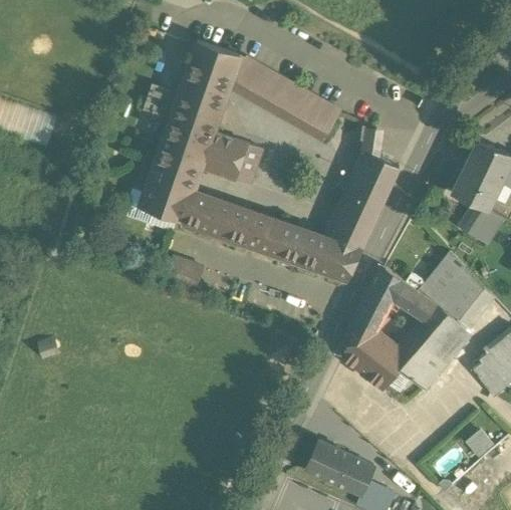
[(199,44),(143,211),(185,226),(196,195),(204,171),(216,135),(231,92),(242,58),(199,44)]
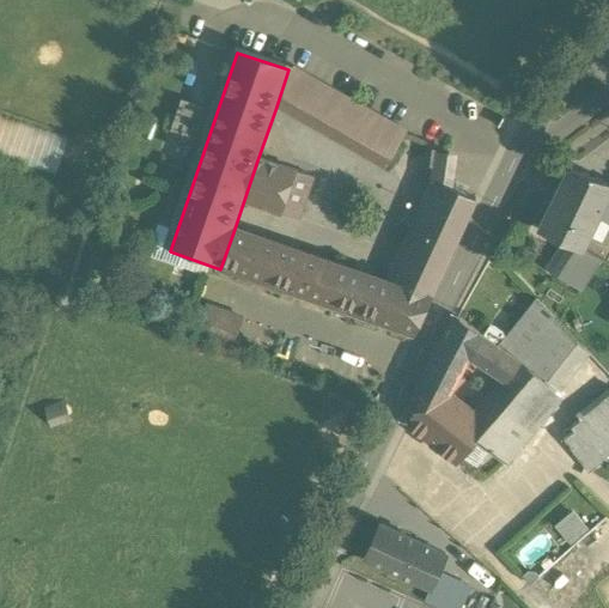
[(408,139),(288,70),(275,110),(388,174),(408,139)]
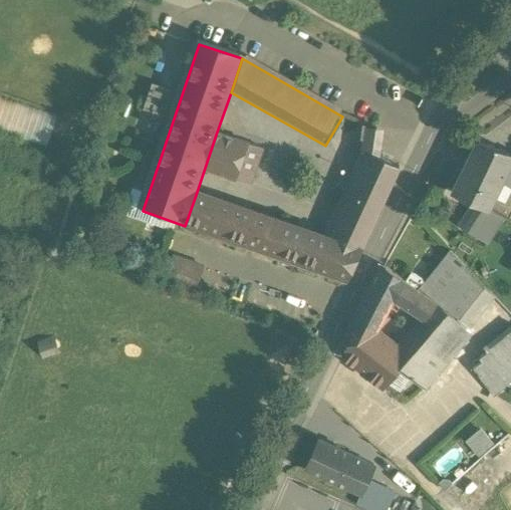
[(0,102),(0,132),(52,145),(59,118),(0,102)]
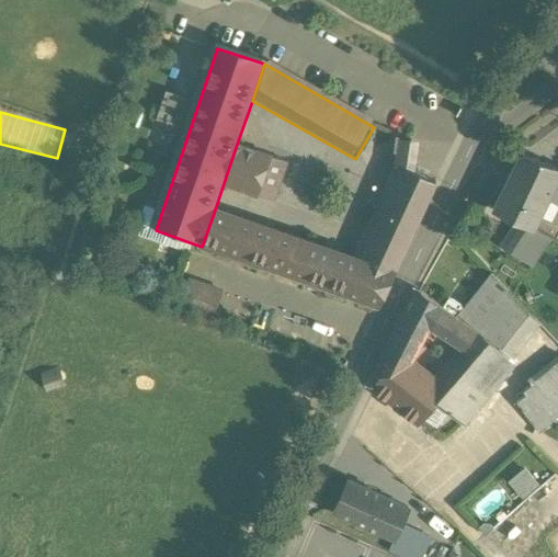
[(288,166),(236,147),(223,186),(275,204),(288,166)]
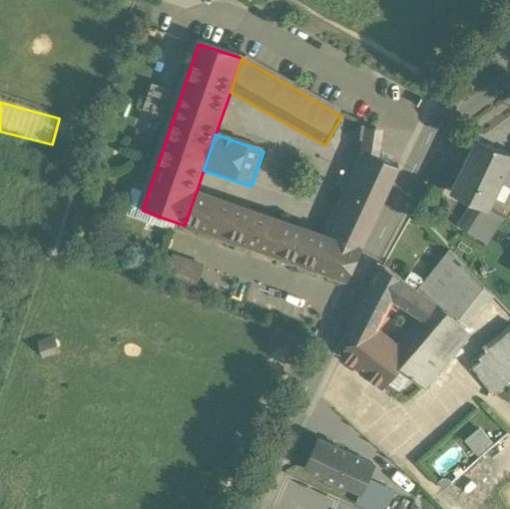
[(509,156),(481,145),(478,145),(453,197),(484,212),(488,214),(490,211),(505,179),(509,169),(509,156)]
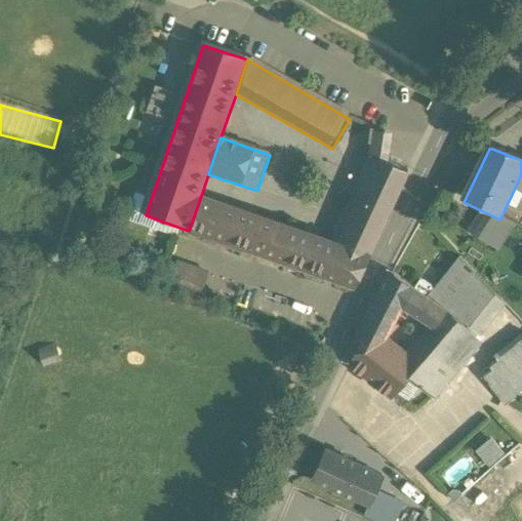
[(382,159),(339,248),(370,259),(410,174),(382,159)]
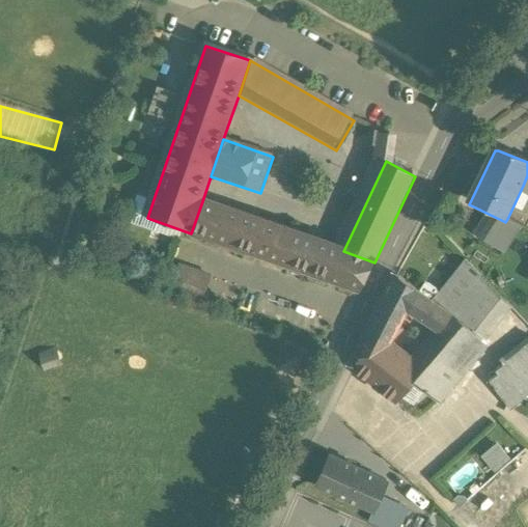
[(267,224),(202,201),(191,233),(255,256),(267,224)]
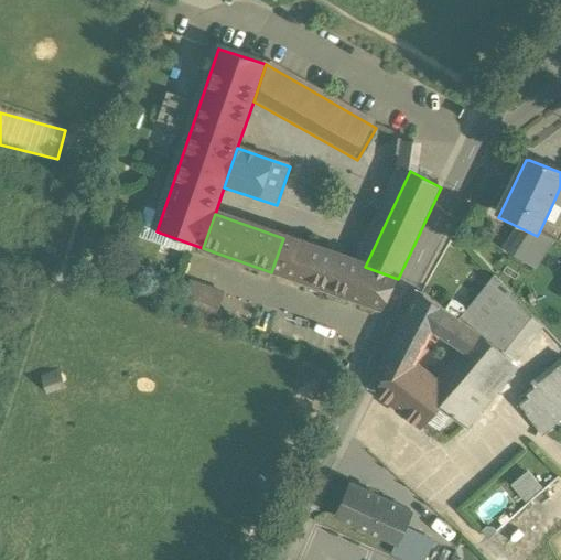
[(537,236),(532,234),(522,250),(518,247),(511,257),(536,272),(553,243),(539,233),(537,236)]
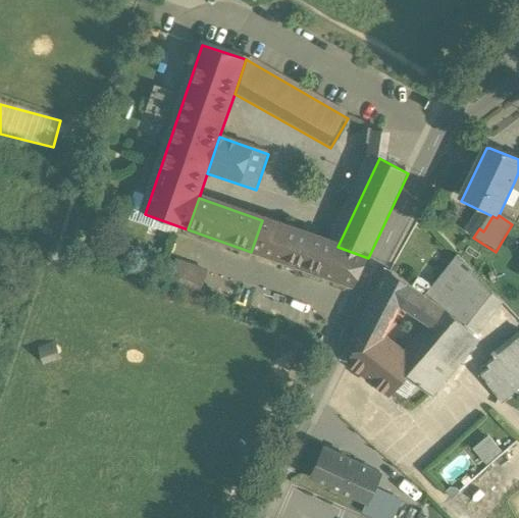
[(338,247),(262,220),(251,252),(354,288),(368,258),(338,247)]
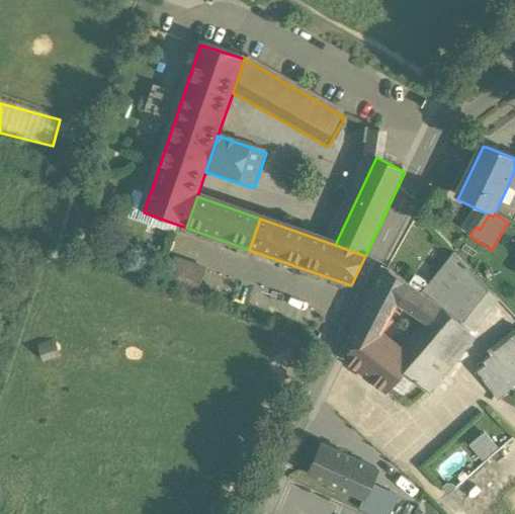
[(498,300),(456,256),(431,288),(424,297),(464,327),(464,328),(473,334),(498,300)]
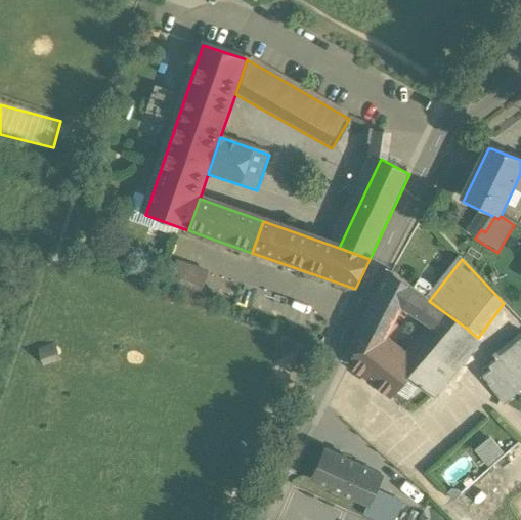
[(208,276),(180,266),(172,290),(200,300),(208,276)]
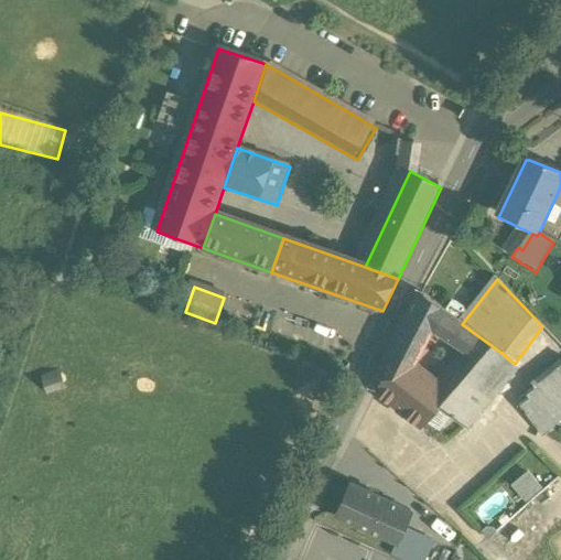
[(448,314),(425,298),(425,299),(424,298),(388,368),(392,372),(406,383),(413,368),(433,332),(468,355),(495,373),(506,357),(506,356),(462,324),(448,314)]
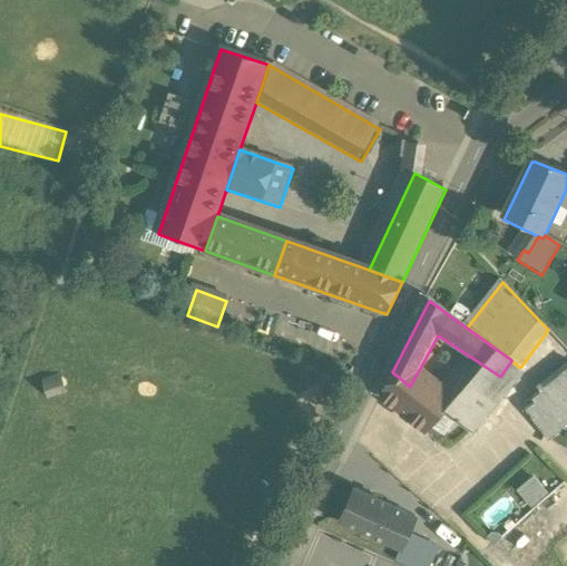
[(475,318),(460,308),(452,318),(467,328),(475,318)]
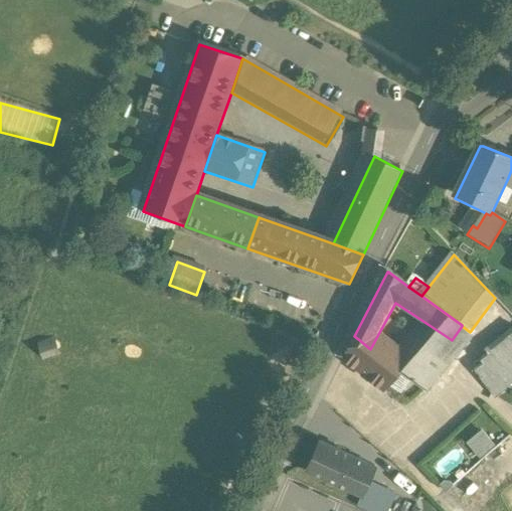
[(452,340),(428,324),(402,354),(392,367),(400,373),(412,382),(428,394),(460,354),(475,336),(470,332),(462,326),(452,340)]
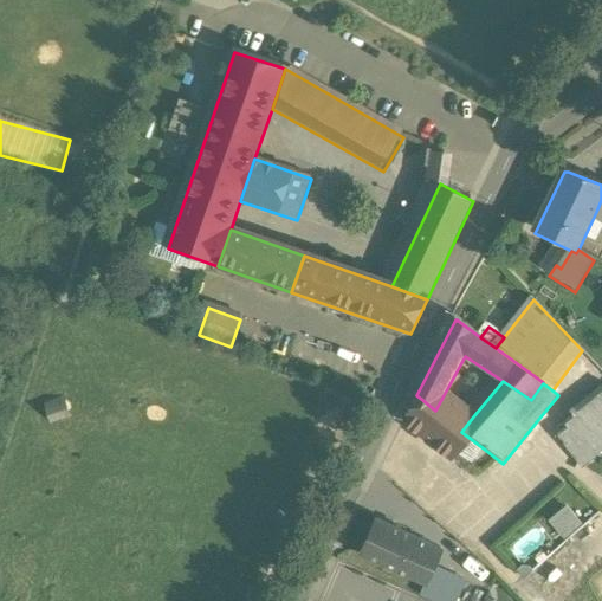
[(473,417),(444,395),(435,411),(421,399),(406,425),(453,463),(459,454),(471,439),(461,432),(473,417)]
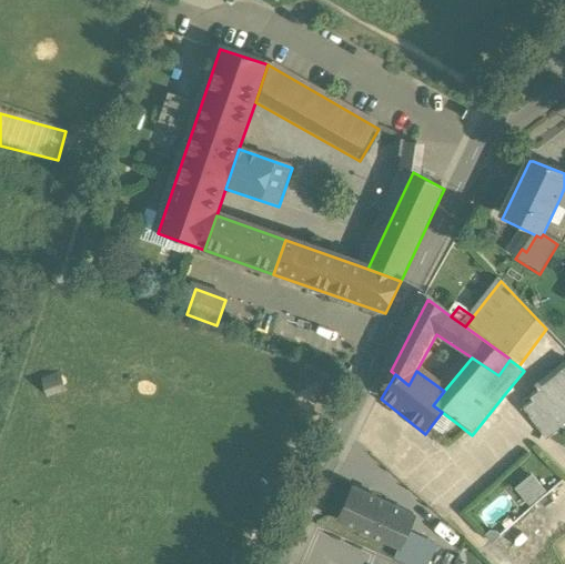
[(564,371),(541,391),(542,394),(564,425),(564,371)]
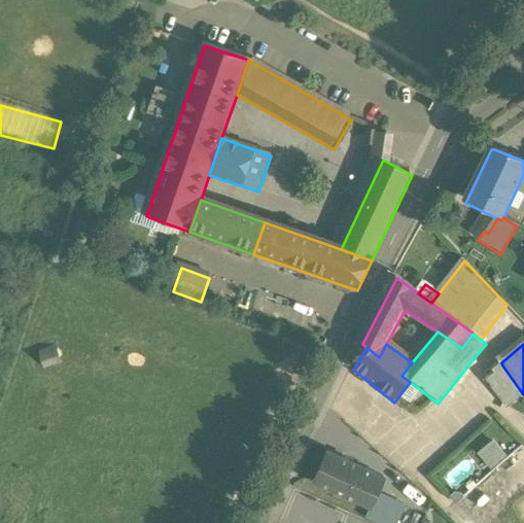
[(502,365),(494,372),(497,376),(488,383),(507,410),(523,396),(523,394),(502,365)]
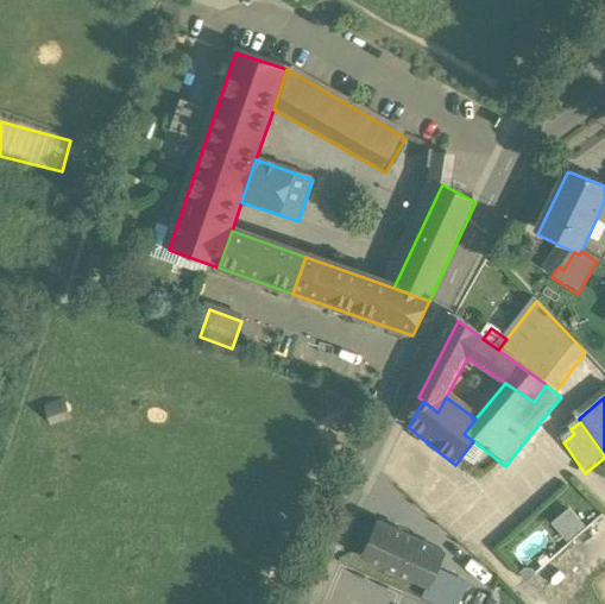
[(487,452),(473,441),(461,457),(477,467),(487,452)]
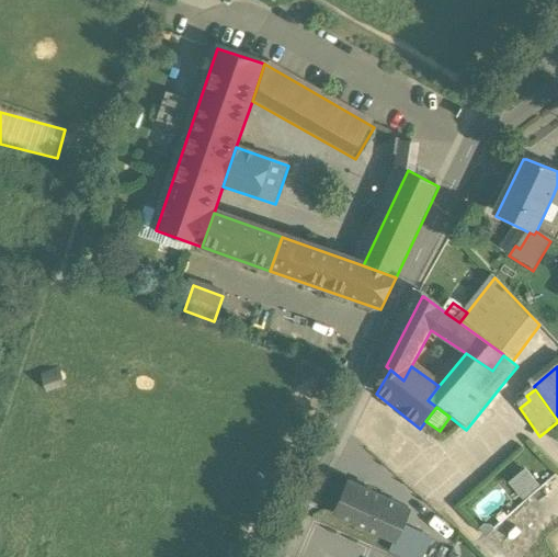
[(511,486),(526,503),(544,489),(528,472),(511,486)]
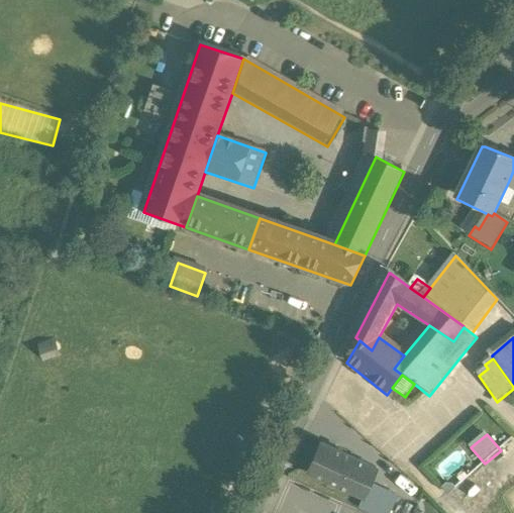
[(356,462),(324,446),(310,478),(342,492),(356,462)]
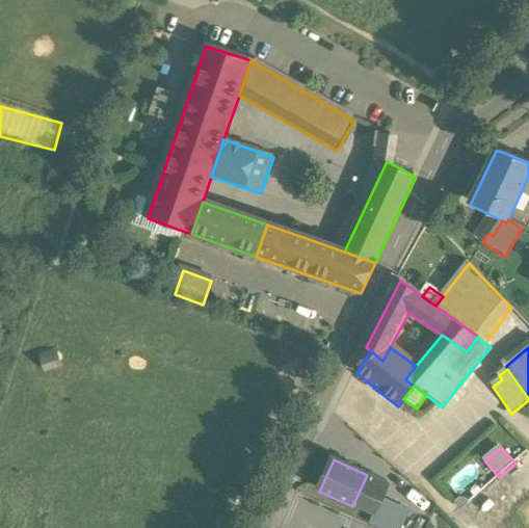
[(390,485),(367,475),(352,506),(375,517),(382,501),(390,485)]
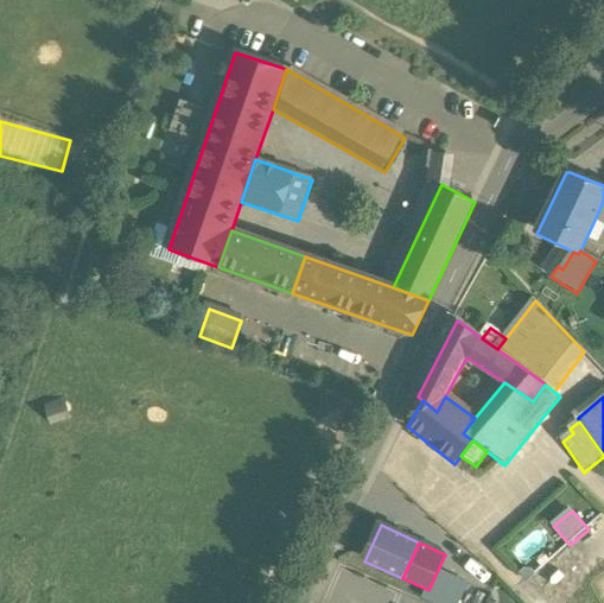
[(461,602),(469,588),(437,572),(428,590),(433,592),(428,602),(461,602)]
